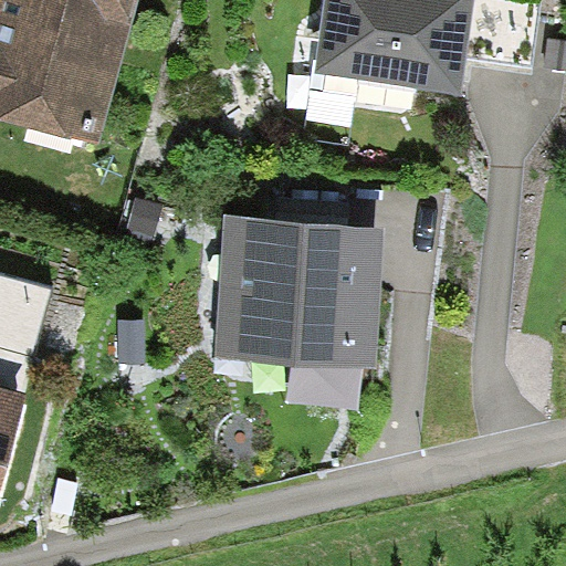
[(136,0),(0,0),(0,123),(100,148),(136,0)]
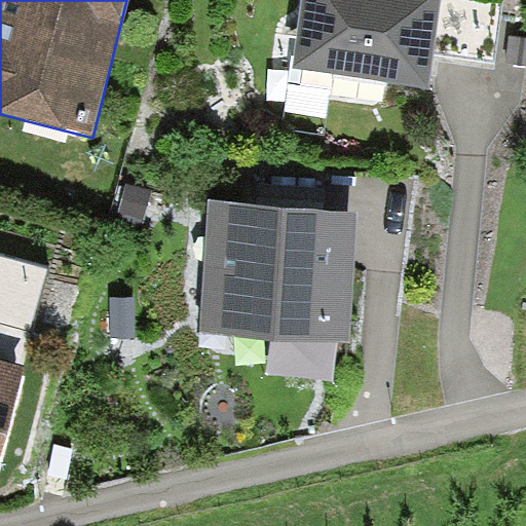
[(439,0),(306,0),(296,70),(426,89),(431,52),(439,0)]
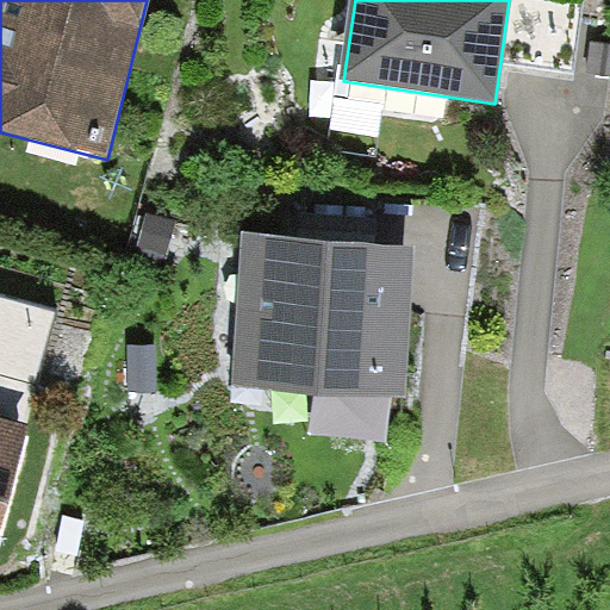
[(589,8),(523,0),(509,0),(500,61),(580,72),(589,8)]
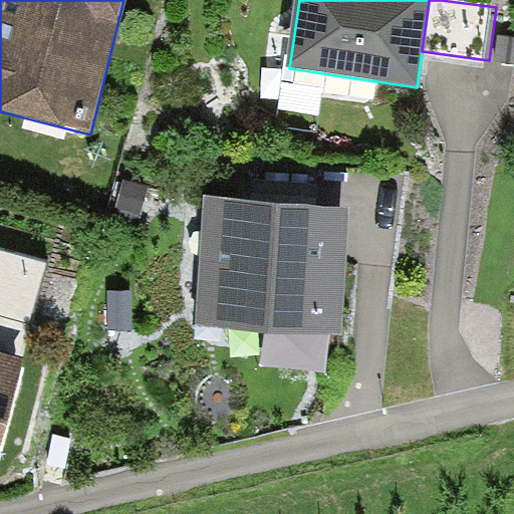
[(347,207),(206,202),(202,331),(343,336),(347,207)]
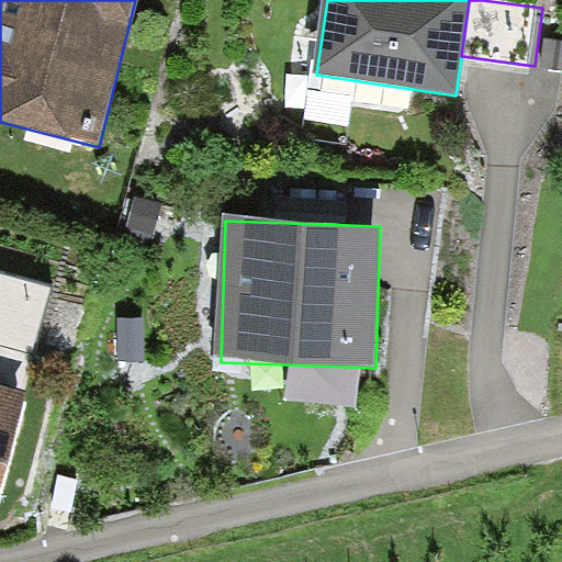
[(0,274),(0,346),(32,356),(49,289),(0,274)]
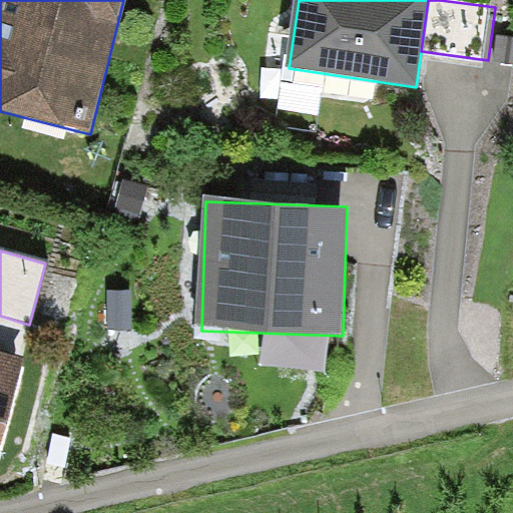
[(0,443),(22,363),(0,356),(0,443)]
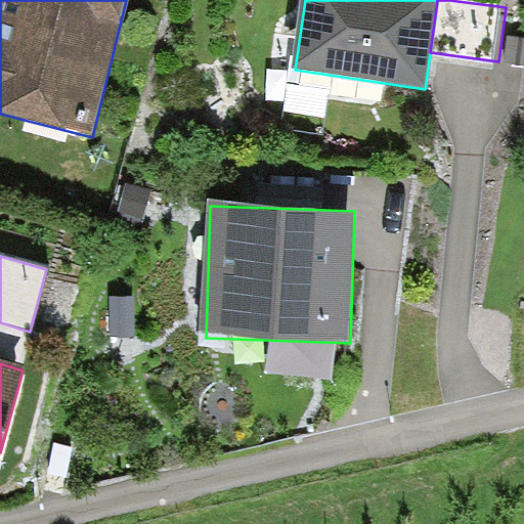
All buildings are outlined.
